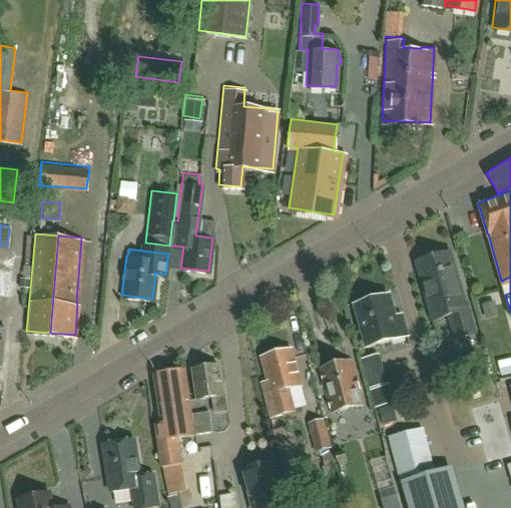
[(463,299),(448,248),(416,259),(432,316),(448,312),(454,335),(473,330),(465,299),(463,299)]
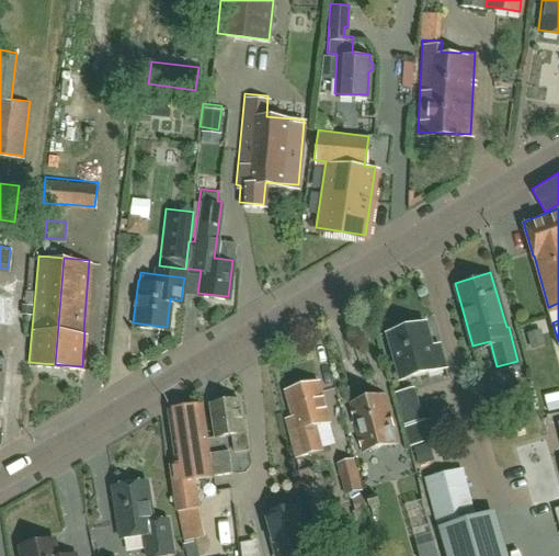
[(418,317),(401,321),(402,326),(386,330),(399,377),(444,364),(438,347),(431,349),(423,319),(419,321),(418,317)]
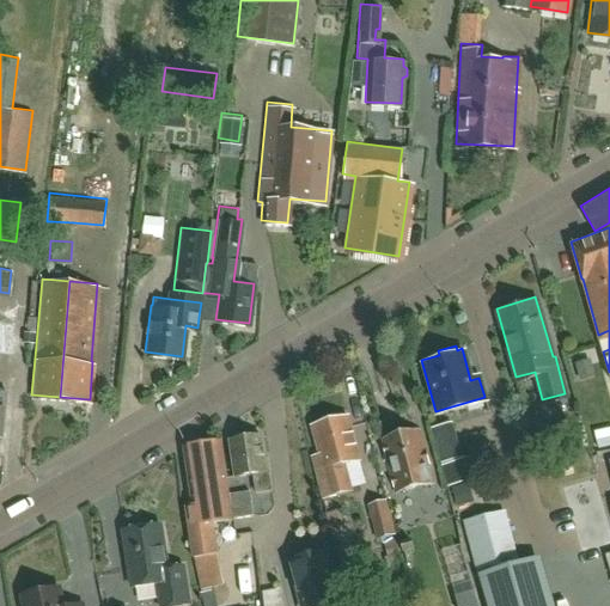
[(359,457),(347,412),(310,423),(321,466),(315,467),(322,495),(352,488),(343,460),(359,457)]
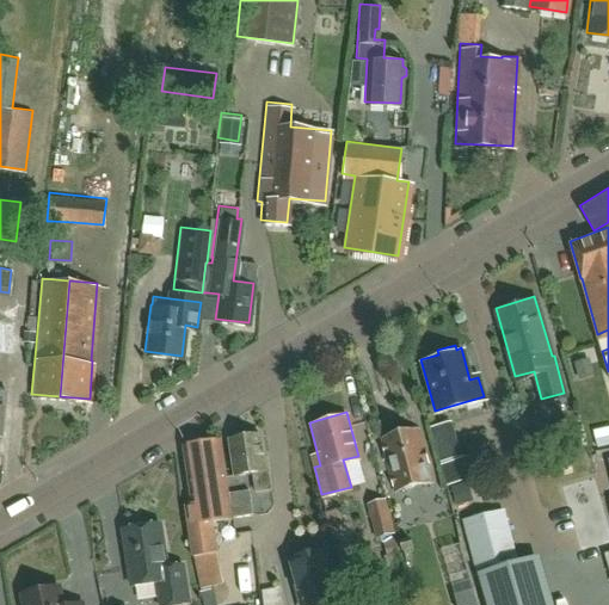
[(437,424),(450,462),(473,454),(461,417),(437,424)]
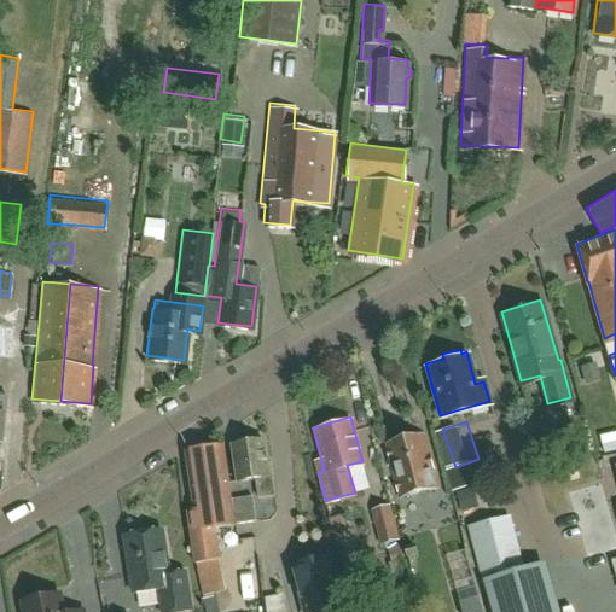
[(384,441),(397,491),(435,483),(422,431),(384,441)]
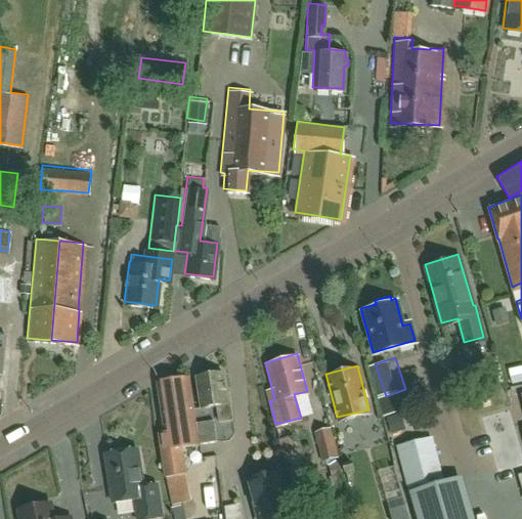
[(224,386),(222,370),(209,372),(209,370),(199,371),(199,373),(196,374),(200,404),(215,402),(218,419),(230,417),(226,386),(224,386)]
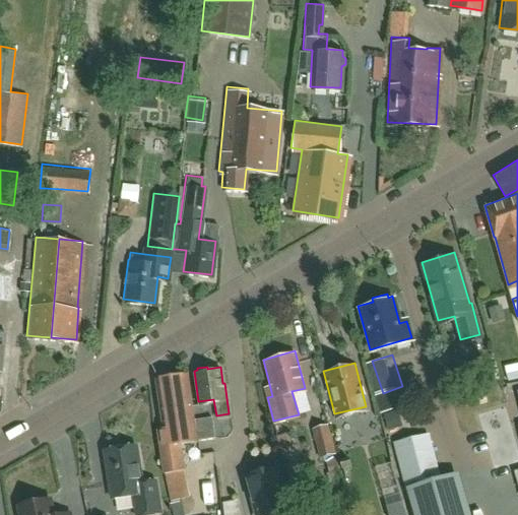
[(185,372),(153,377),(162,427),(155,428),(162,470),(164,470),(169,497),(179,496),(183,495),(179,467),(184,466),(180,441),(195,438),(191,416),(185,372)]
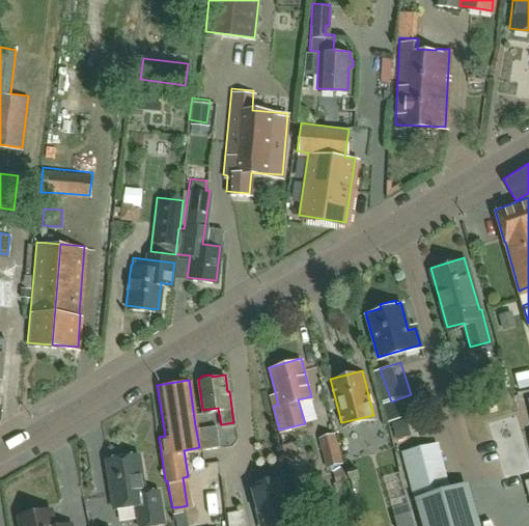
[(195,425),(199,447),(218,444),(215,422),(195,425)]
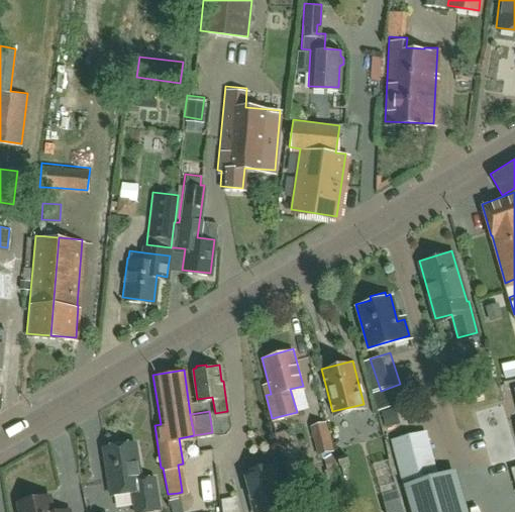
[(324,419),(308,423),(316,452),(332,448),(324,419)]
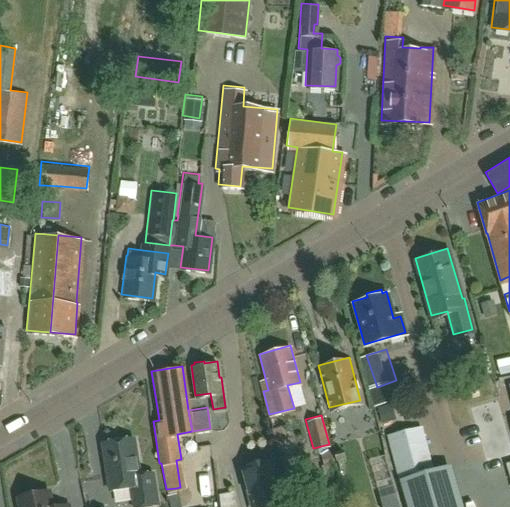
[(286,440),(282,423),(270,426),(275,443),(286,440)]
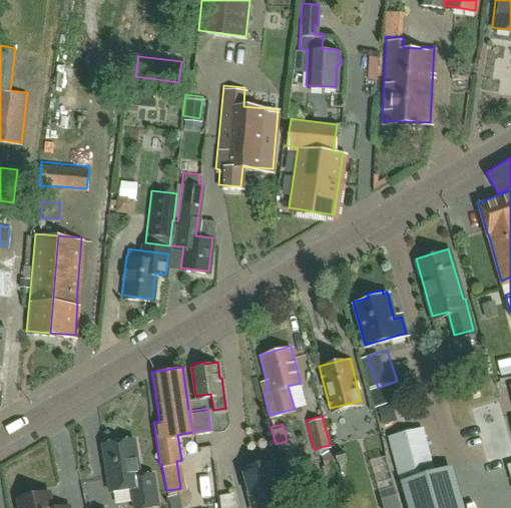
[(421,425),(387,434),(399,476),(433,467),(421,425)]
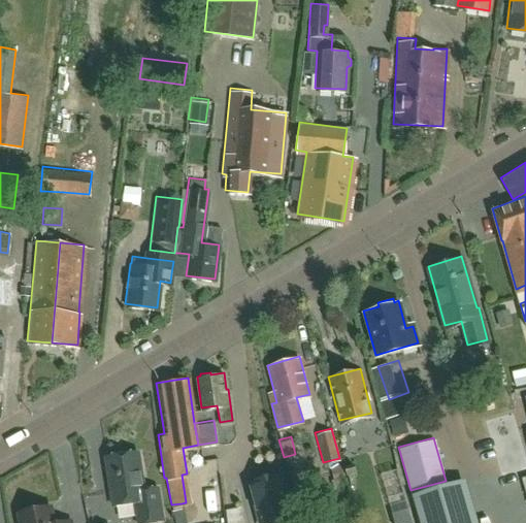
[(389,470),(403,467),(397,442),(383,445),(389,470)]
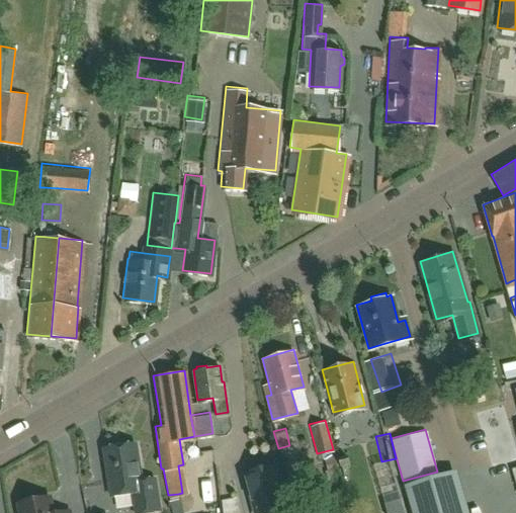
[(158,508),(153,476),(139,478),(133,442),(101,446),(109,495),(131,492),(134,512),(158,508)]
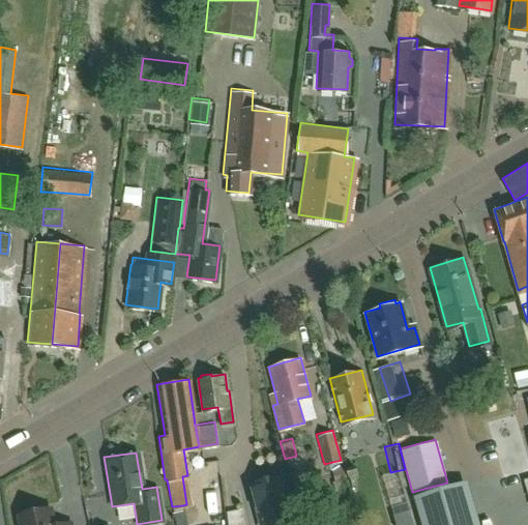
[(221,473),(203,474),(206,524),(225,523),(221,473)]
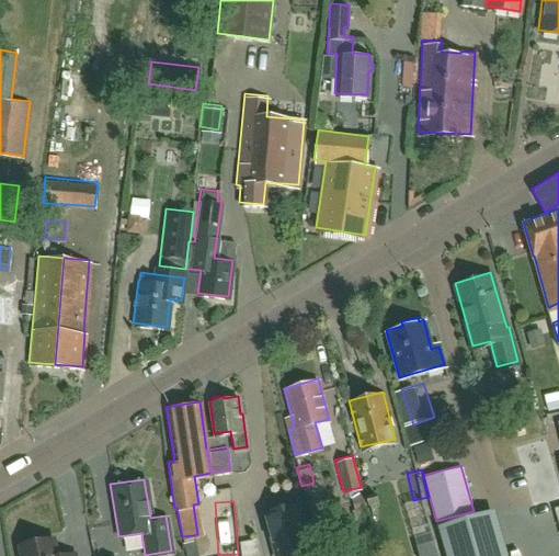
[(296,502),(264,510),(276,555),(281,555),(309,548),(296,502)]
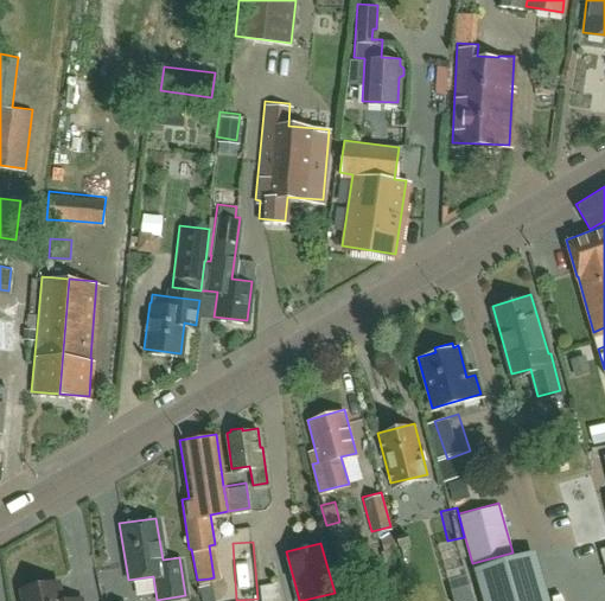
[(358,548),(335,555),(342,576),(365,569),(358,548)]
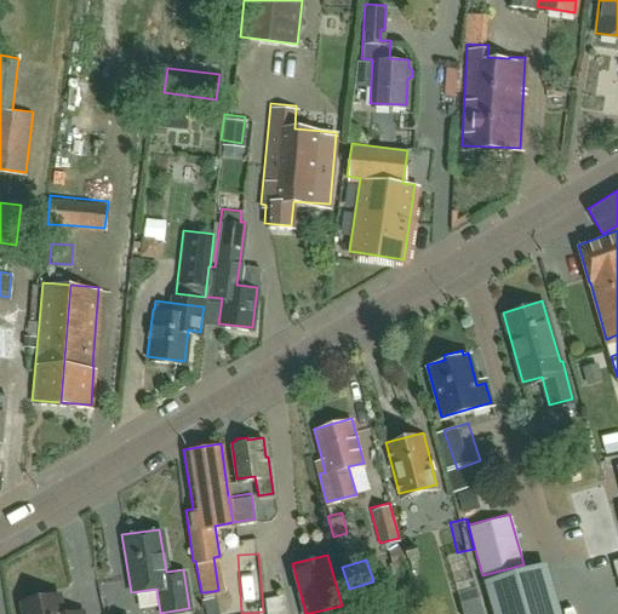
[(617,568),(616,563),(600,568),(605,583),(617,578),(617,568)]
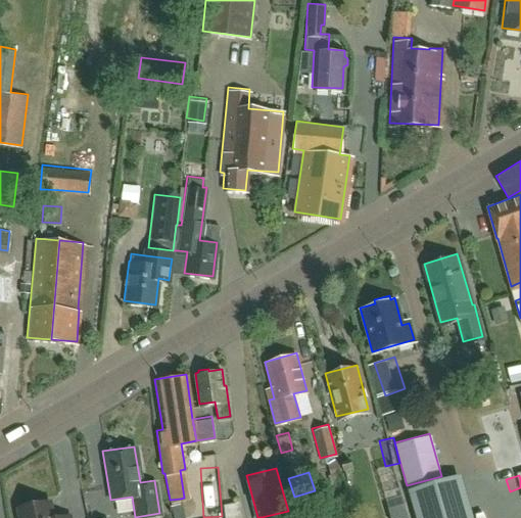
[(450,476),(409,488),(417,517),(470,517),(470,514),(462,516),(450,476)]
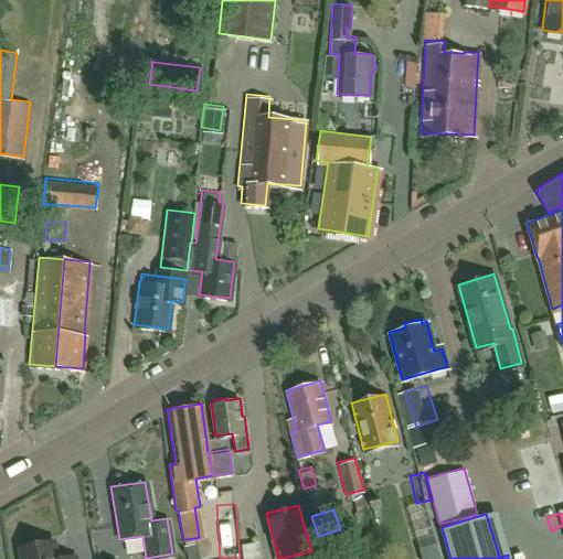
[(74,558),(73,555),(56,558),(52,539),(49,540),(46,538),(35,540),(34,544),(18,547),(20,558),(74,558)]
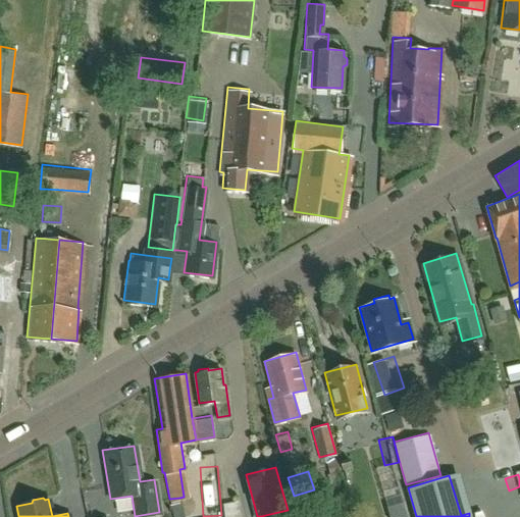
[(183,516),(179,498),(169,499),(172,516),(183,516)]
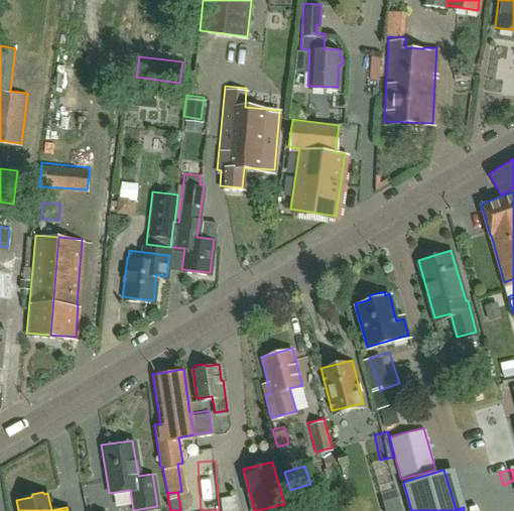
[(220,496),(221,510),(238,510),(234,492),(220,496)]
